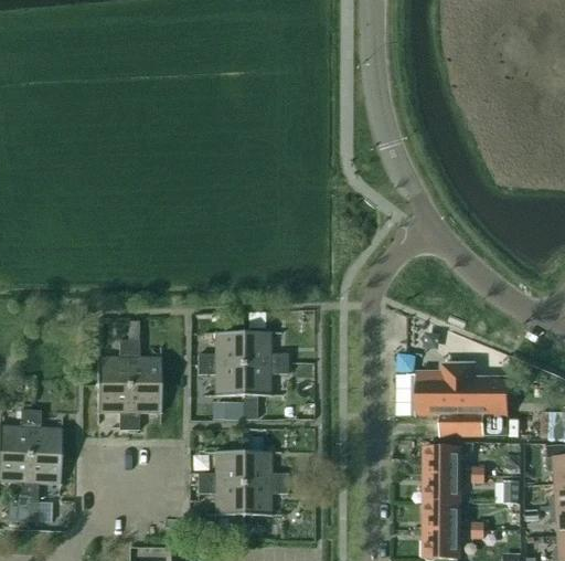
[(263,329),(262,314),(252,314),(253,329),(263,329)]
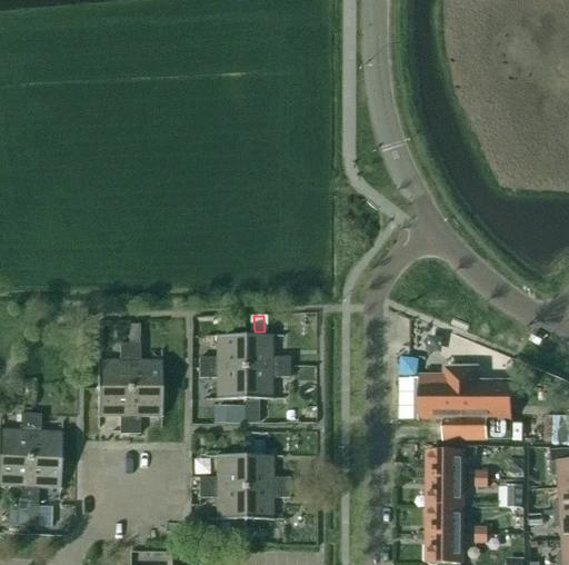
[(128,323),(128,340),(139,340),(139,323),(128,323)]
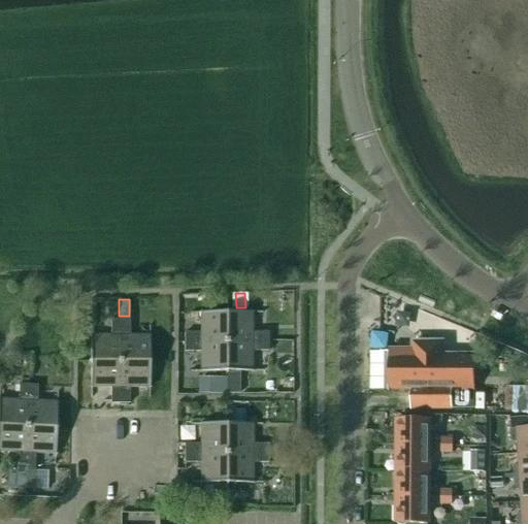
[(226,338),(268,338),(268,329),(253,329),(253,308),(226,309),(226,338)]
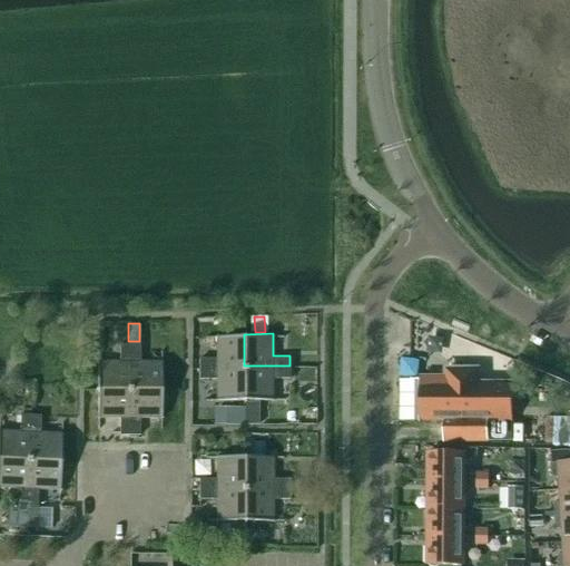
[(540,344),(543,338),(533,333),(530,339),(540,344)]
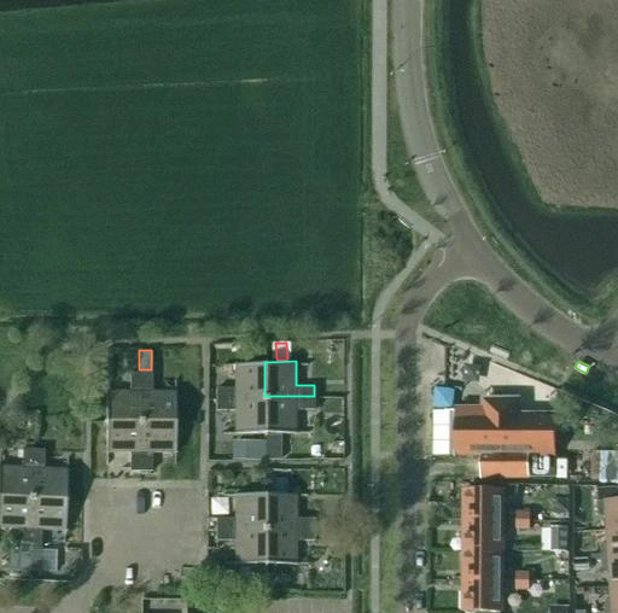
[(215,396),(264,396),(264,362),(233,362),(233,385),(215,385),(215,396)]
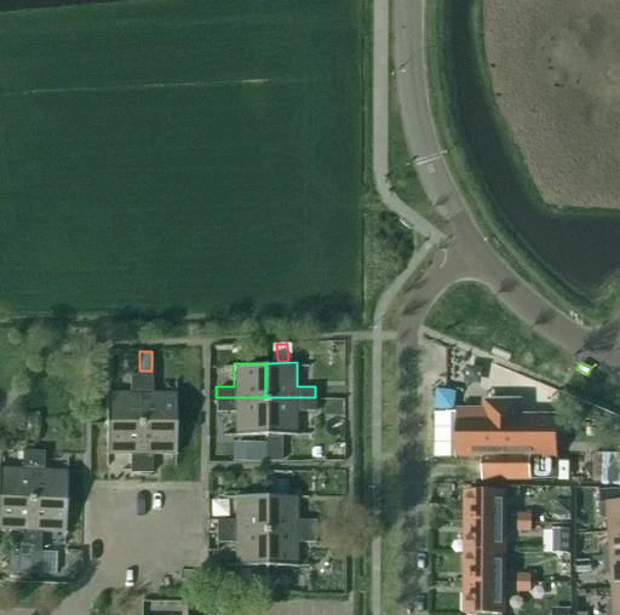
[(105,421),(141,420),(141,372),(130,372),(130,390),(105,390),(105,421)]
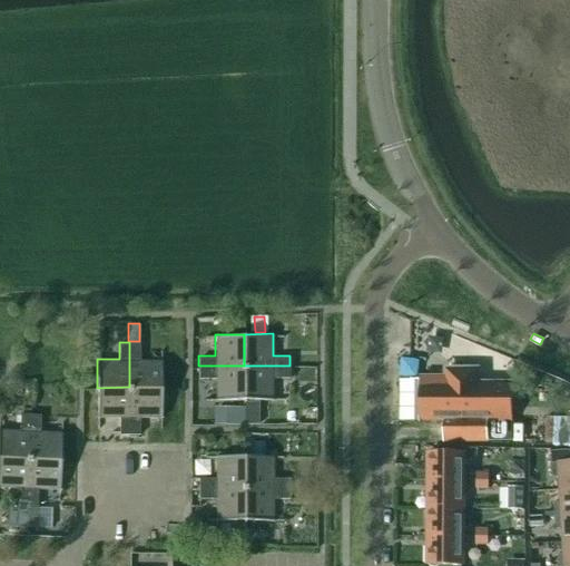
[(129,387),(161,387),(161,359),(139,359),(139,342),(129,342),(129,387)]
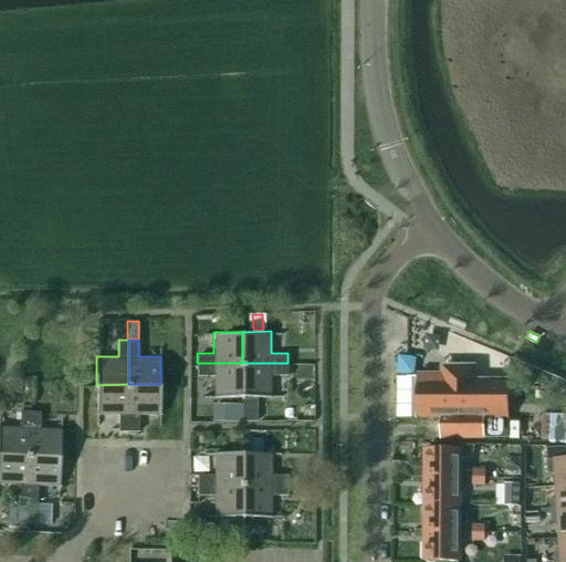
[(215,395),(242,395),(242,363),(197,363),(197,373),(215,373),(215,395)]
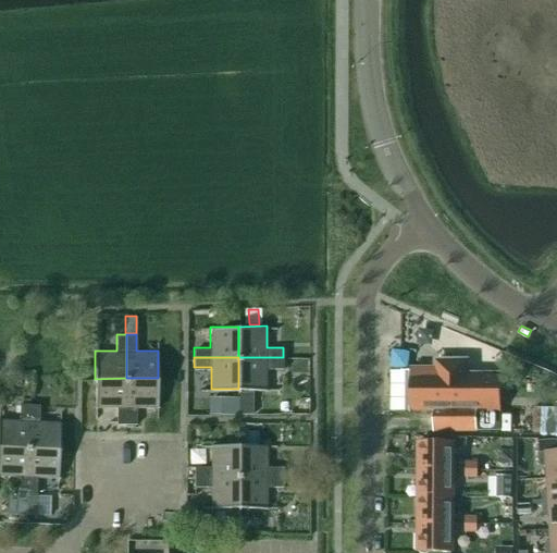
[(238,357),(238,389),(267,389),(267,367),(283,367),(283,357),(238,357)]
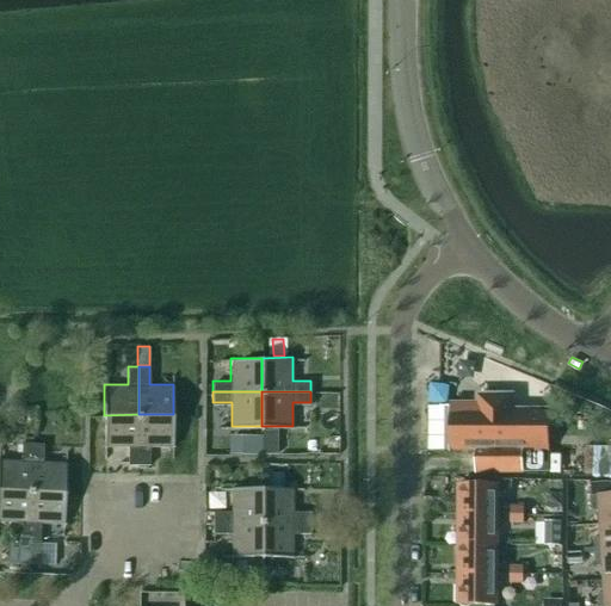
[(477,401),(450,401),(451,403),(450,444),(479,444),(495,444),(532,444),(549,444),(549,408),(532,408),(512,408),(512,393),(477,393),(477,401)]
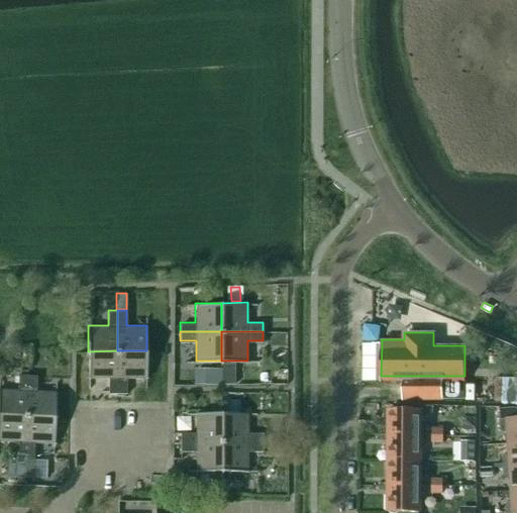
[(362,376),(381,376),(382,341),(363,341),(362,376)]
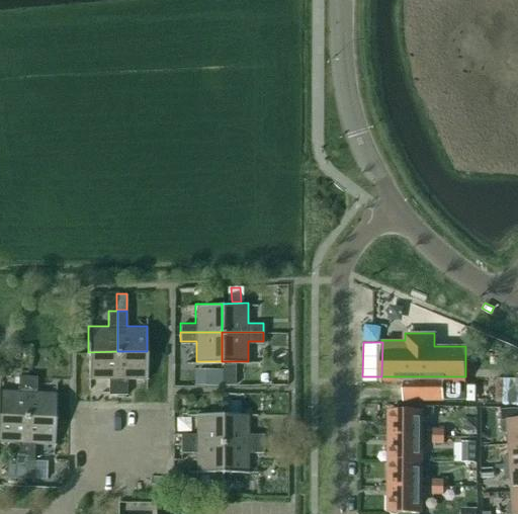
[(108,393),(117,393),(117,351),(88,352),(88,377),(108,377),(108,393)]
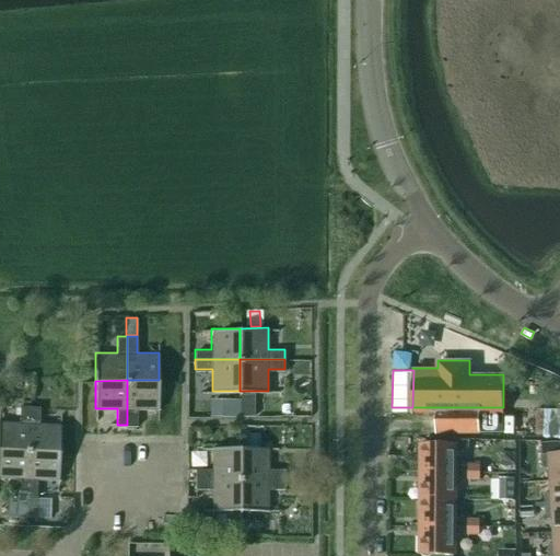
[(127,380),(127,425),(137,425),(137,408),(159,408),(159,380),(127,380)]
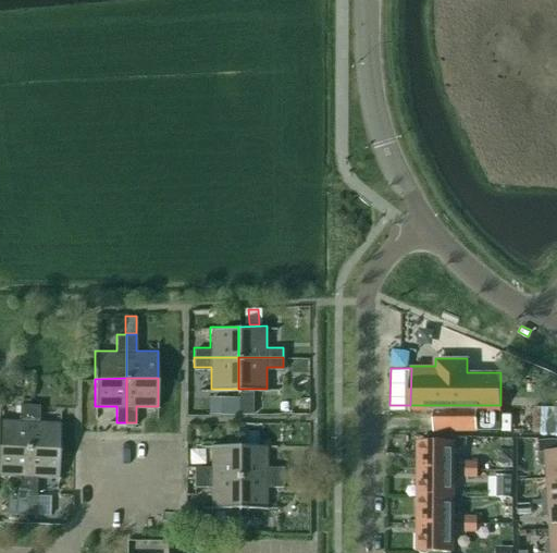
[(238,395),(221,395),(221,413),(238,413),(238,395)]
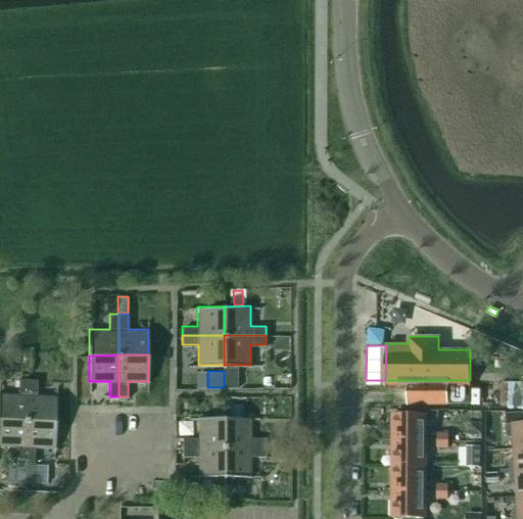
[(237,375),(225,375),(225,387),(237,387),(237,375)]
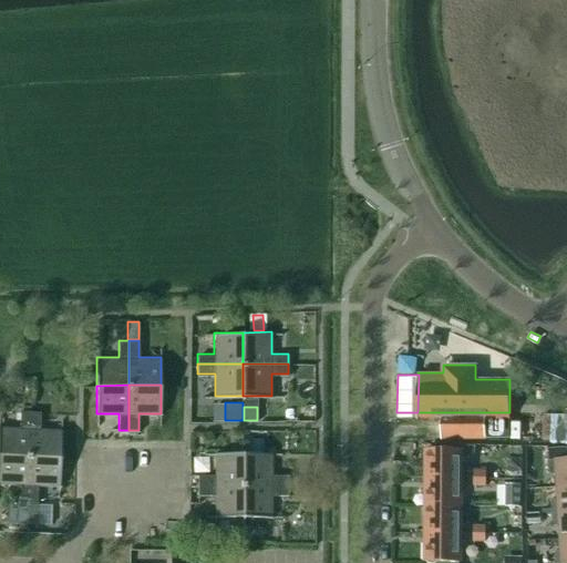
[(0,454),(29,456),(30,410),(20,410),(20,428),(0,427),(0,454)]
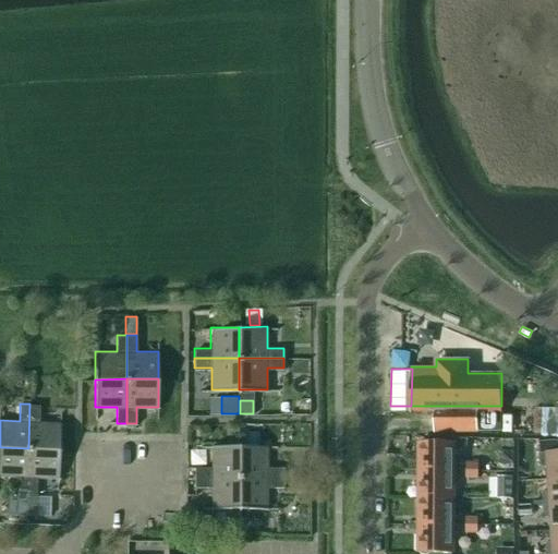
[(28,448),(59,449),(60,423),(39,422),(39,404),(29,404),(28,448)]
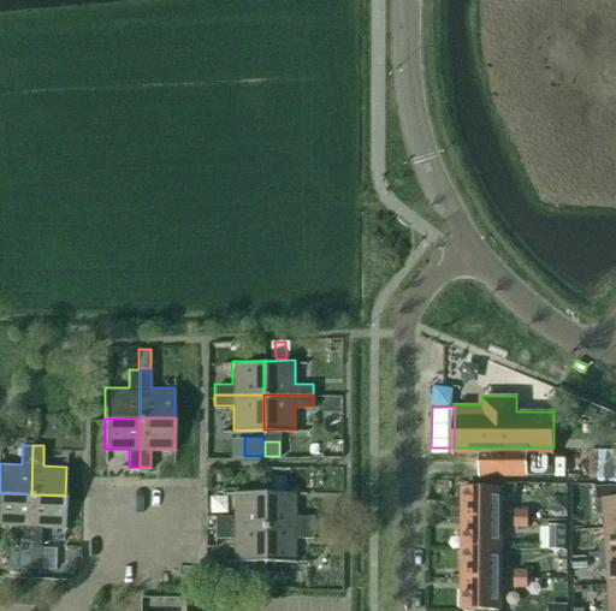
[(499,448),(483,448),(483,473),(499,473),(554,473),(554,448),(537,448),(499,448)]
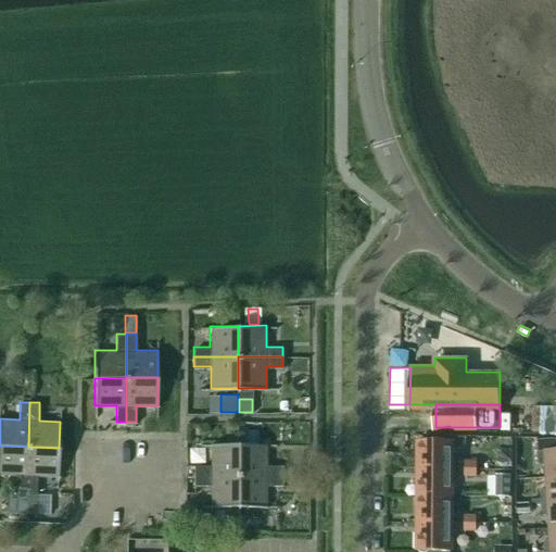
[(257,429),(242,429),(243,442),(258,442),(257,429)]
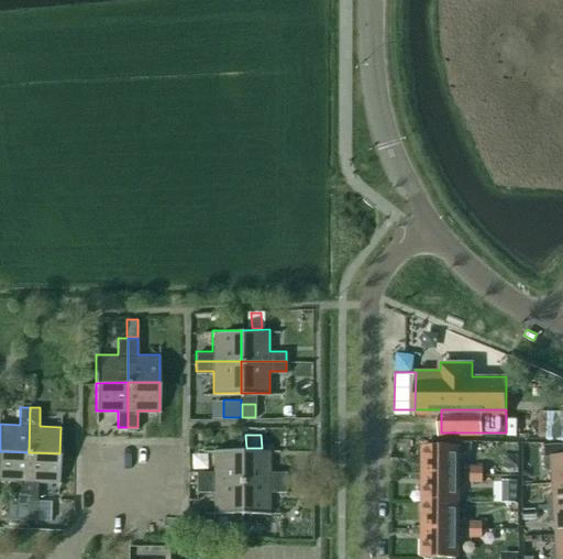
[(553,480),(562,479),(562,441),(544,442),(547,468),(552,468),(553,480)]
